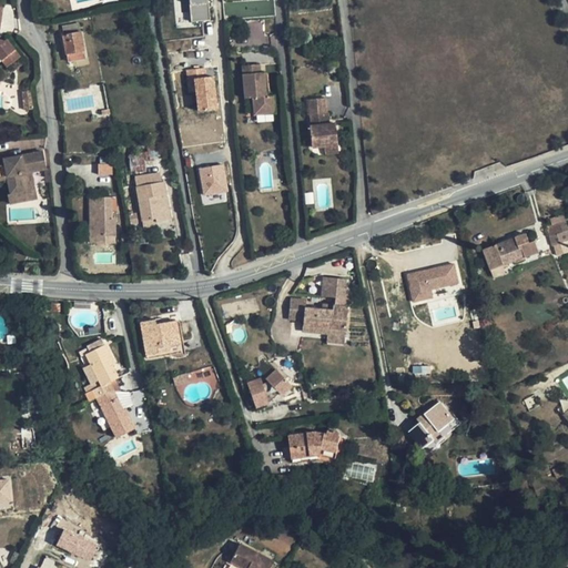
[(209,20),(208,0),(189,0),(190,21),(209,20)]
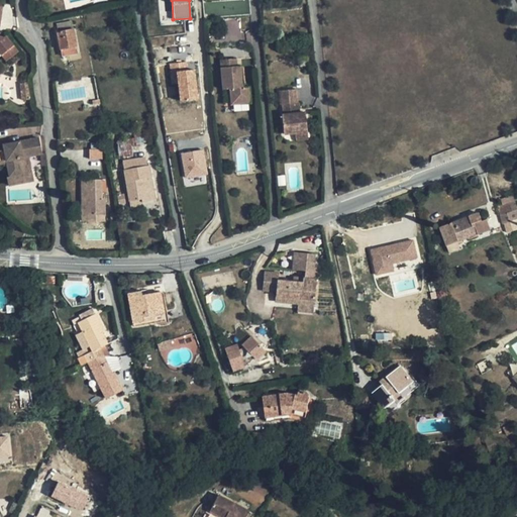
[(55,20),(58,32),(61,48),(77,46),(74,30),(86,28),(84,14),(61,19),(55,20)]
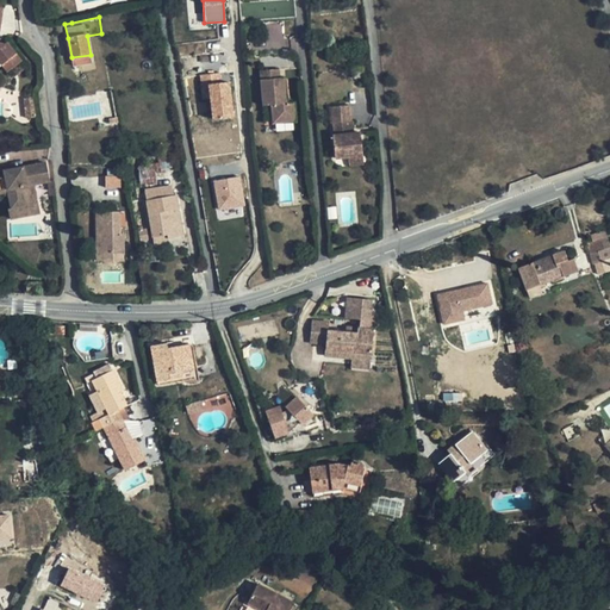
[(0,31),(1,22),(0,20),(0,62),(2,64),(5,62),(11,69),(22,61),(7,42),(5,44),(0,43),(0,31)]
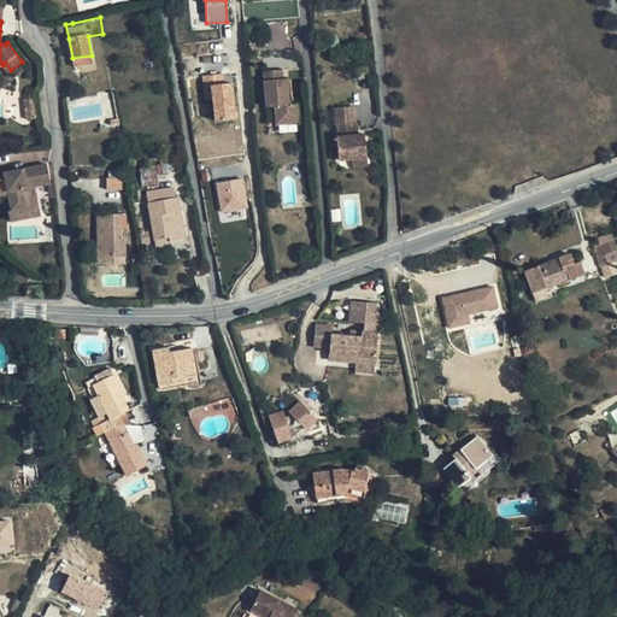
[(94,64),(92,56),(72,58),(75,68),(94,64)]
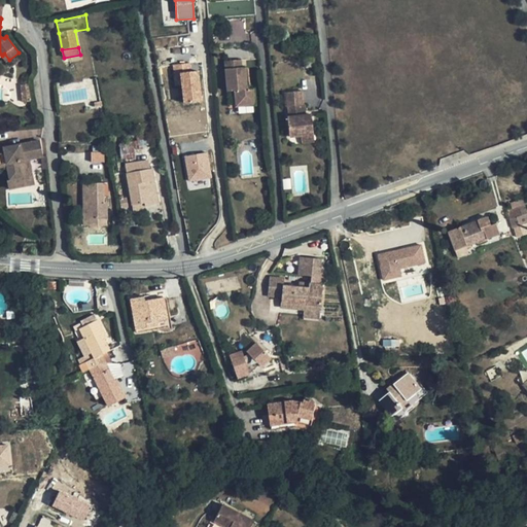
[(242,68),(241,60),(224,61),(226,92),(234,91),(236,106),(255,105),(253,89),(248,89),(246,67),(242,68)]
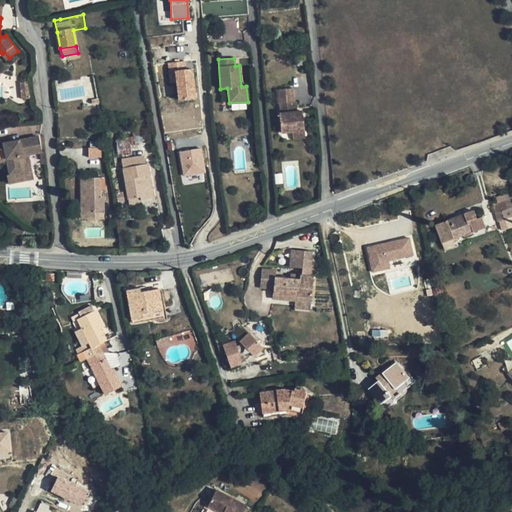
[(168,63),(169,82),(176,82),(178,101),(197,99),(193,61),(168,63)]
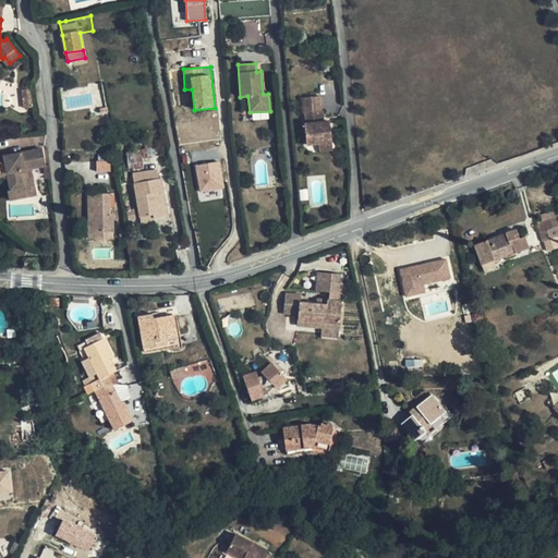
[(31,89),(23,89),(24,108),(33,107),(31,89)]
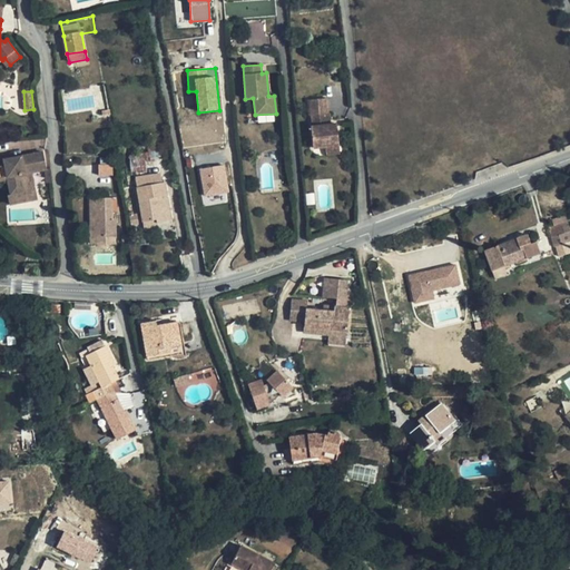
[(331,112),(330,97),(316,99),(318,114),(320,114),(321,126),(320,126),(322,147),(330,146),(343,145),(340,124),(332,124),(331,112)]
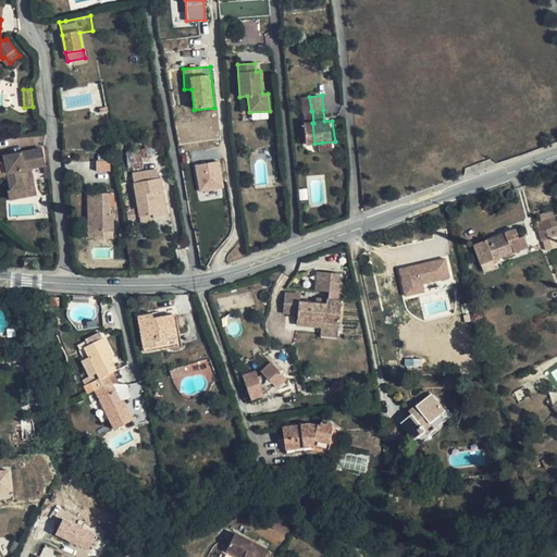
[(335,141),(322,143),(323,150),(335,149),(335,141)]
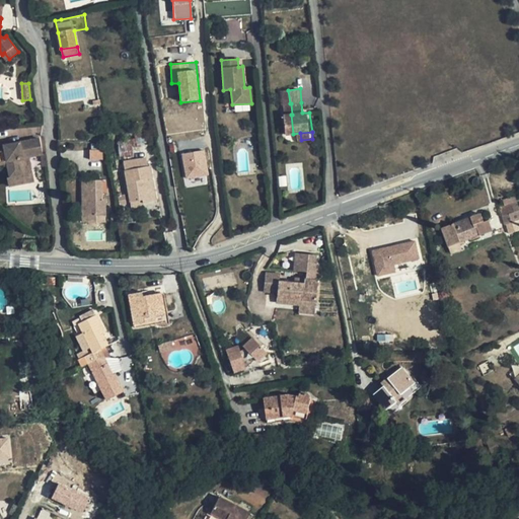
[(116,147),(132,145),(149,142),(148,134),(114,139),(116,147)]
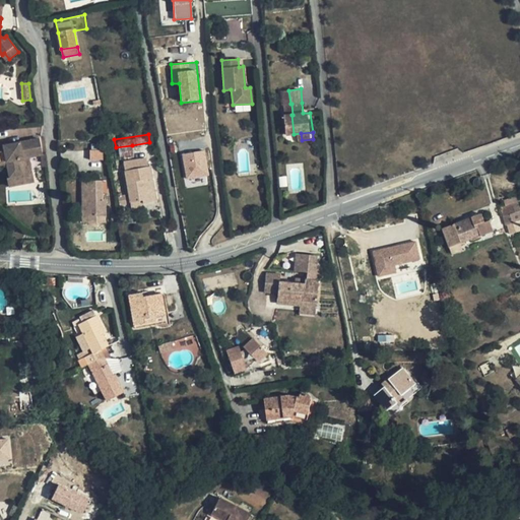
[(43,154),(40,139),(20,142),(4,145),(5,150),(0,150),(0,165),(7,164),(10,178),(24,175),(21,158),(29,157),(43,154)]
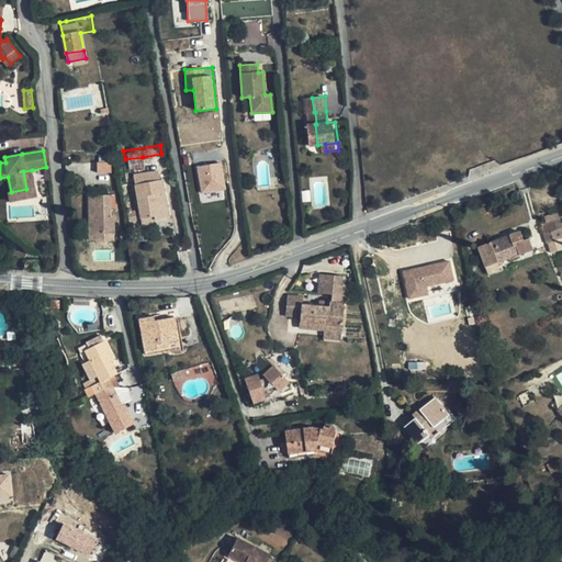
[(145,168),(143,157),(125,159),(127,170),(145,168)]
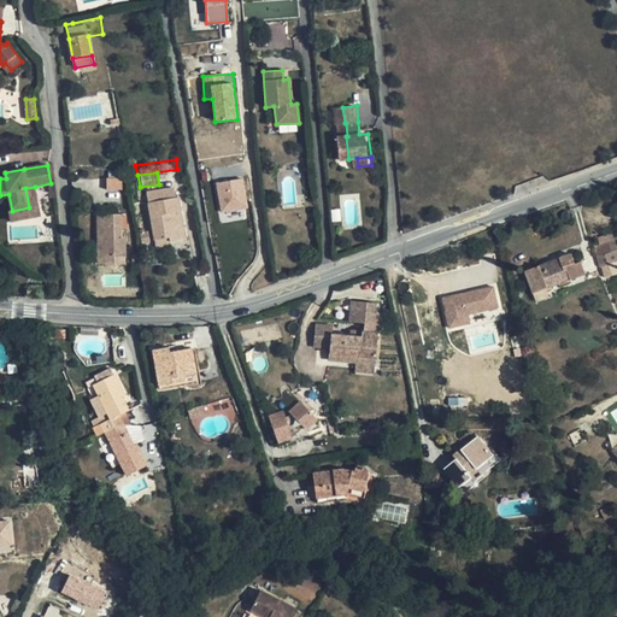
[(107,191),(122,189),(121,178),(107,180),(107,191)]
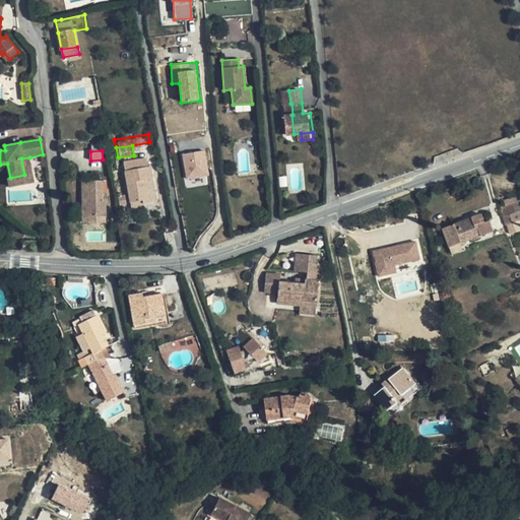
[(208,177),(205,150),(183,152),(185,179),(208,177)]
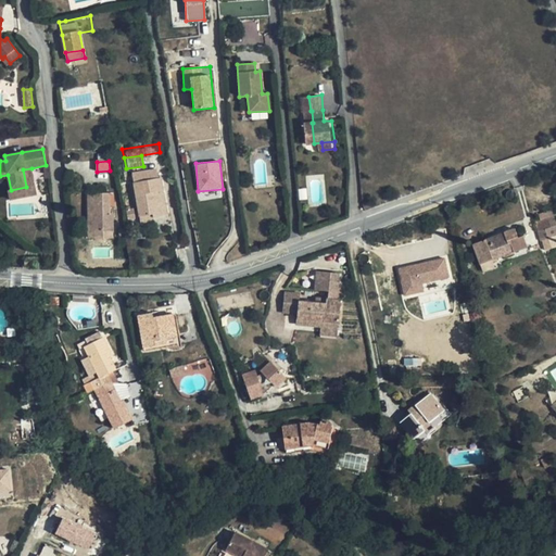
[(26,187),(27,197),(36,194),(32,168),(23,169),(26,187)]
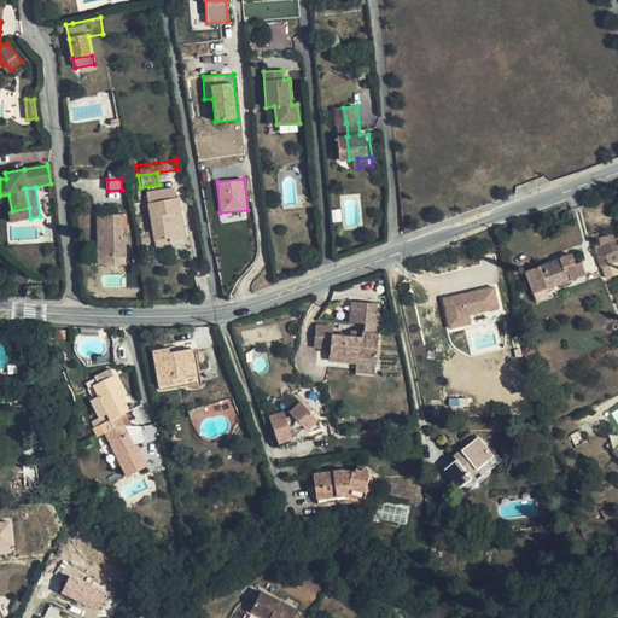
[(176,198),(174,187),(146,192),(155,240),(163,239),(170,238),(170,242),(187,239),(179,197),(176,198)]
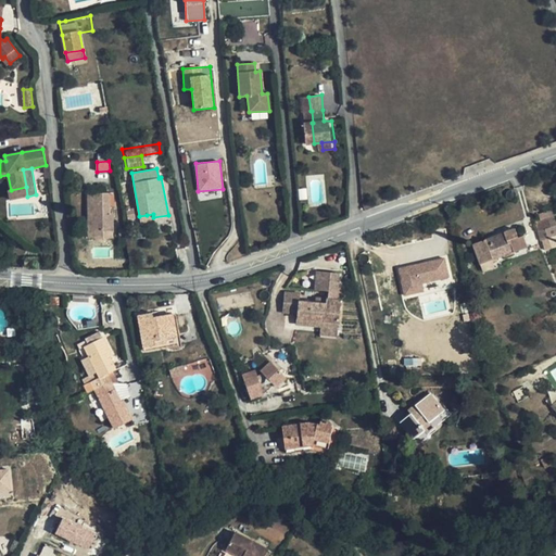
[(10,200),(27,197),(26,187),(11,190),(8,190),(10,200)]
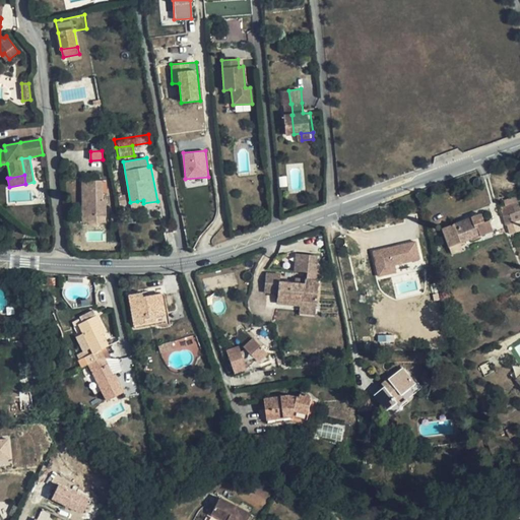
[(103,199),(102,181),(83,181),(83,200),(87,200),(87,204),(87,216),(106,216),(106,199),(103,199)]
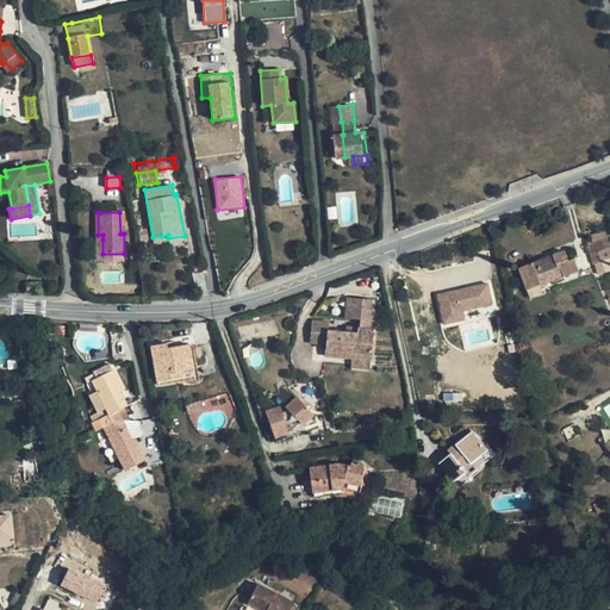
[(589,243),(591,255),(602,253),(604,261),(609,259),(609,242),(608,238),(589,243)]
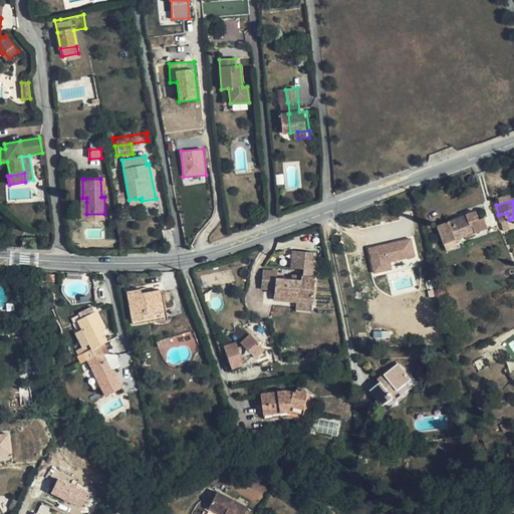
[(480,220),(477,212),(437,227),(444,245),(467,237),(467,238),(477,234),(477,233),(489,229),(485,218),(480,220)]
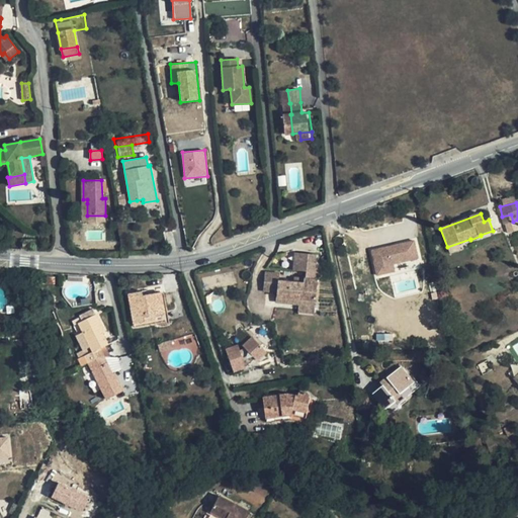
[(511,214),(502,217),(505,225),(513,222),(511,214)]
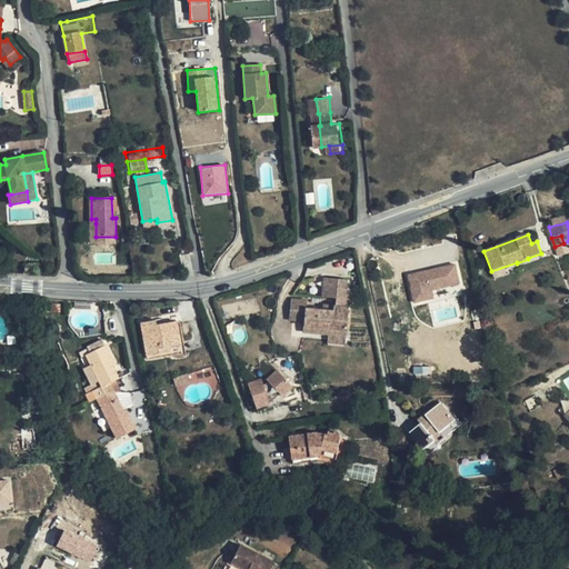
[(432,290),(460,285),(456,263),(407,273),(412,303),(435,299),(432,290)]
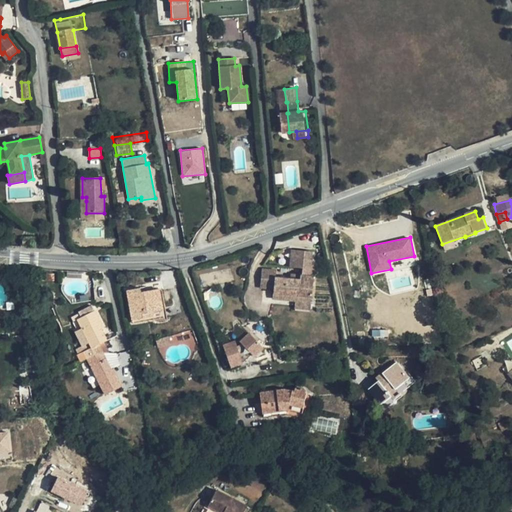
[(312,259),(312,251),(292,250),(291,262),(295,262),(294,267),(303,268),(302,276),(290,275),(290,279),(275,278),(276,270),(263,269),(261,288),(274,289),(273,298),(295,300),(311,302),(314,277),(315,260),(312,259)]
